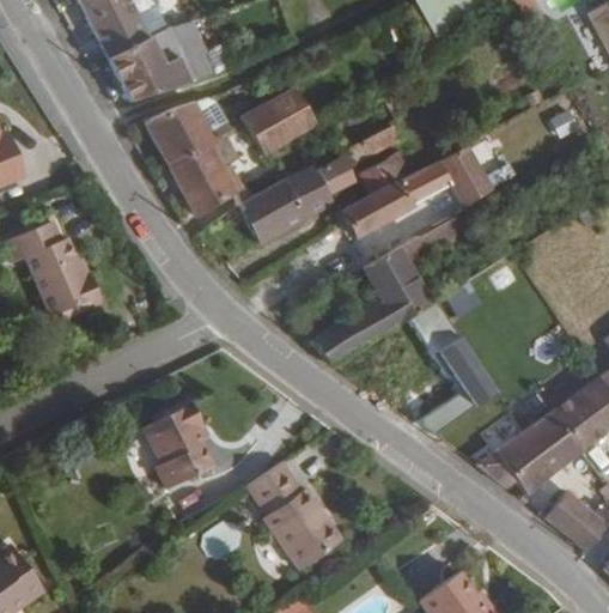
[(132,0),(78,0),(109,60),(175,26),(172,20),(164,25),(163,22),(146,29),(132,0)]
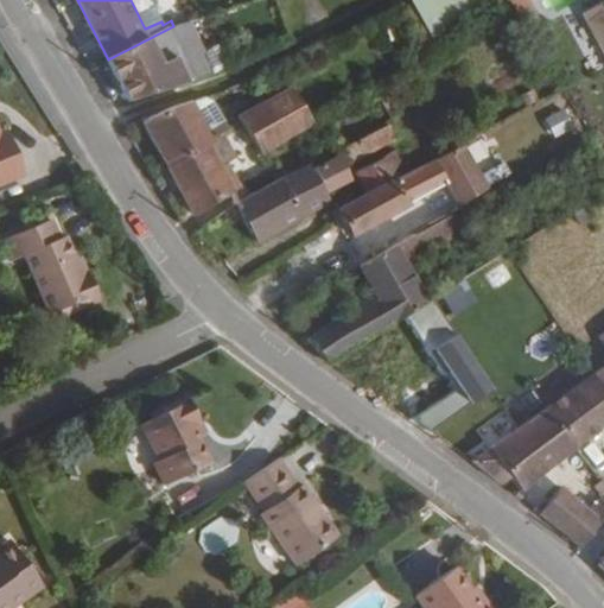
[(508,5),(504,0),(463,0),(477,24),(508,5)]
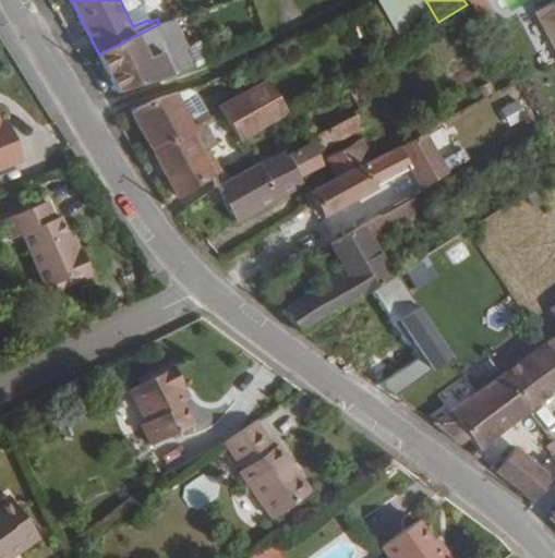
[(486,0),(479,0),(475,2),(484,16),(494,11),(486,0)]
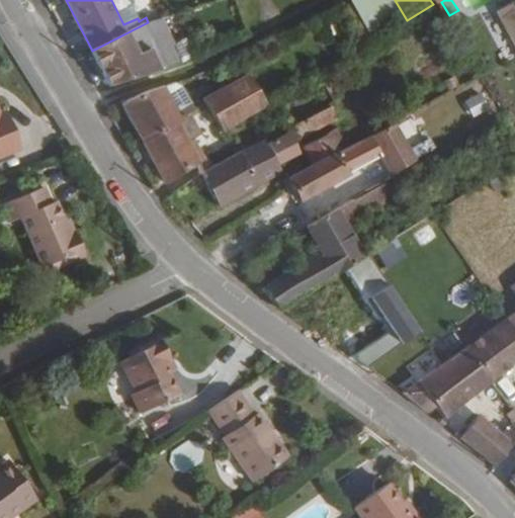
[(514,5),(503,13),(514,33),(514,5)]
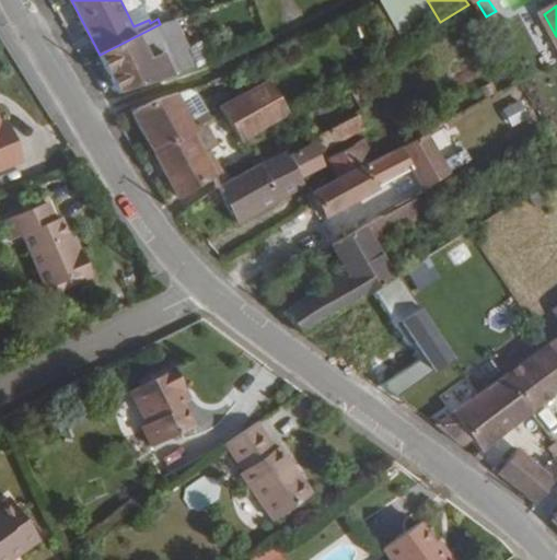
[(201,66),(177,18),(160,24),(100,55),(120,93),(201,66)]
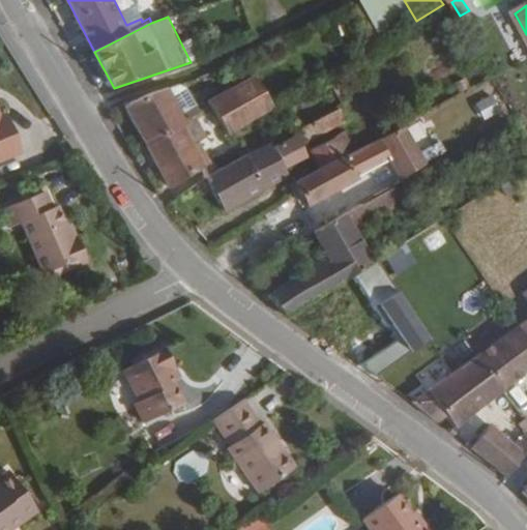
[(229,134),(271,111),(275,109),(257,77),(209,101),(214,109),(229,134)]
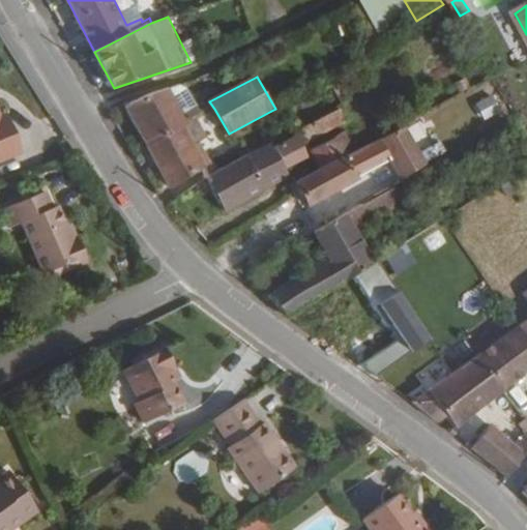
[(172,125),(185,120),(183,116),(169,88),(143,96),(125,106),(148,143),(172,125)]
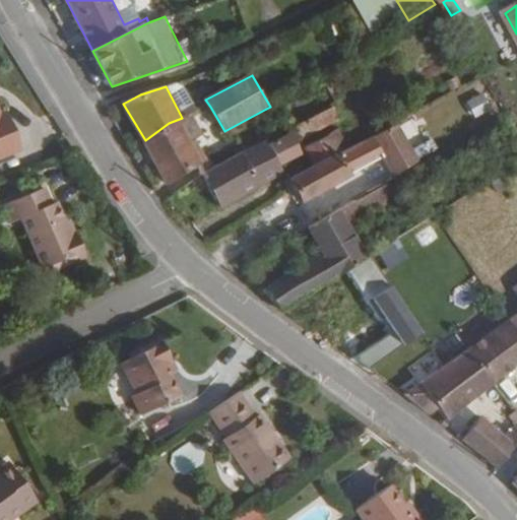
[(465,100),(471,120),(490,114),(482,93),(465,100)]
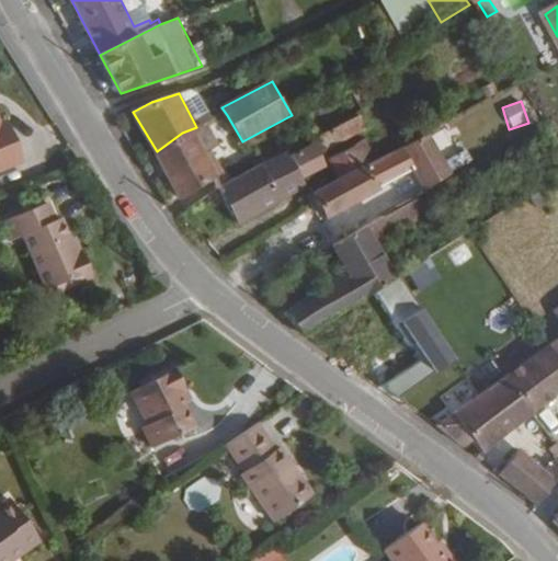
[(209,114),(194,123),(196,127),(206,124),(212,121),(209,114)]
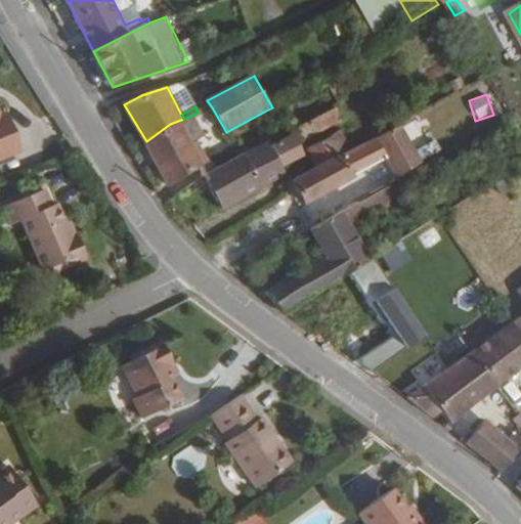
[(342,120),(336,107),(299,127),(305,139),(342,120)]
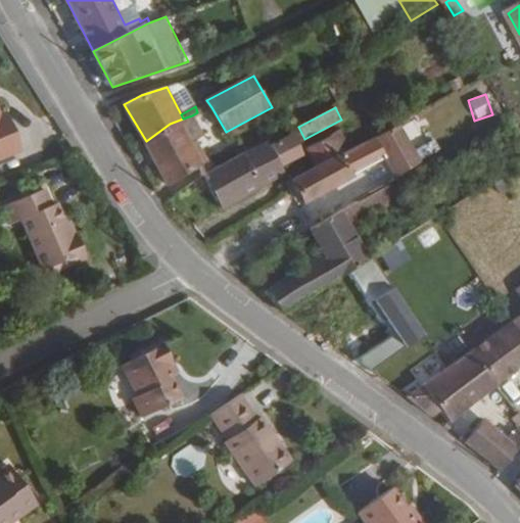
[(2,115),(0,111),(0,157),(24,148),(8,112),(2,115)]
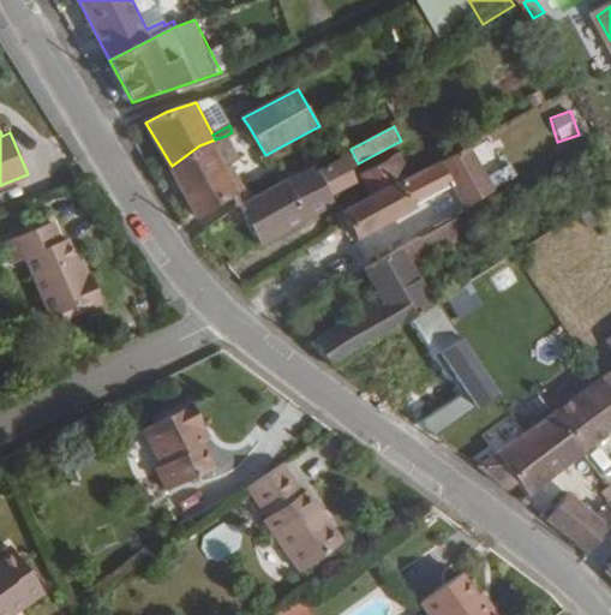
[(233,171),(243,166),(226,136),(215,139),(199,145),(172,166),(199,214),(237,193),(244,190),(233,171)]
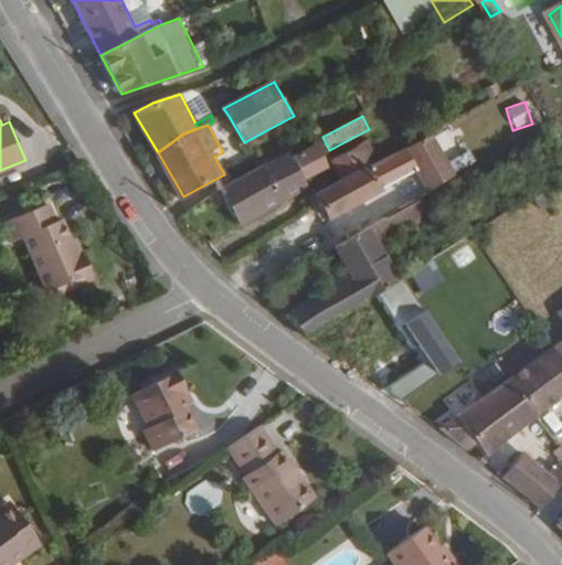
[(439,140),(435,131),(396,151),(401,160),(406,157),(425,190),(449,177),(433,144),(439,140)]
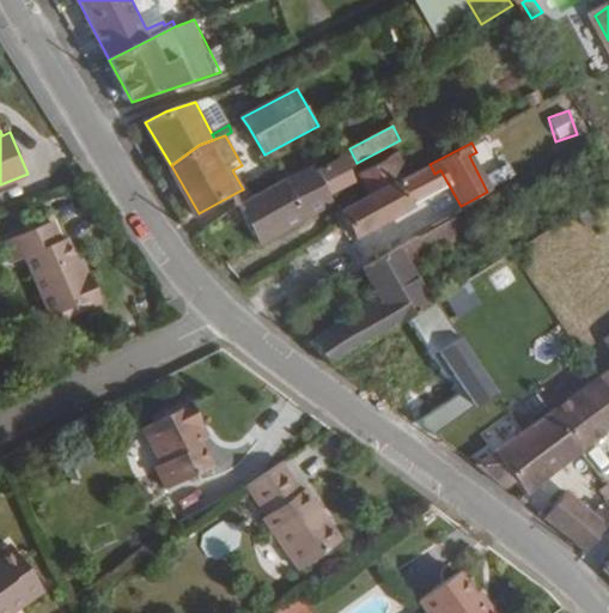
[(401,178),(418,170),(406,147),(361,171),(371,194),(401,178)]
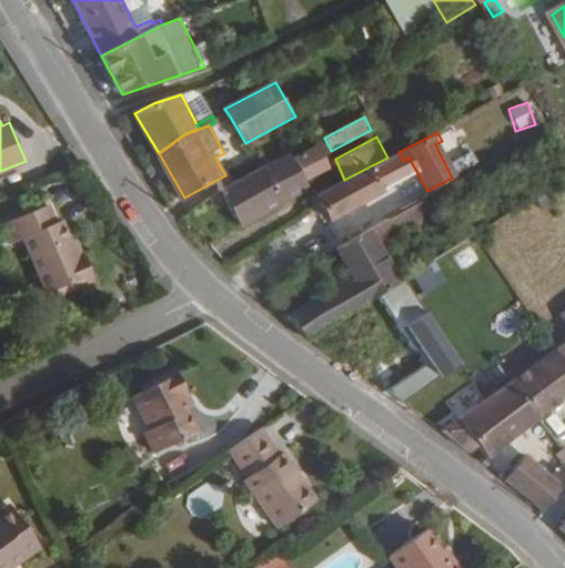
[(305,179),(329,166),(318,145),(295,159),(292,153),(266,168),(283,201),(309,186),(305,179)]
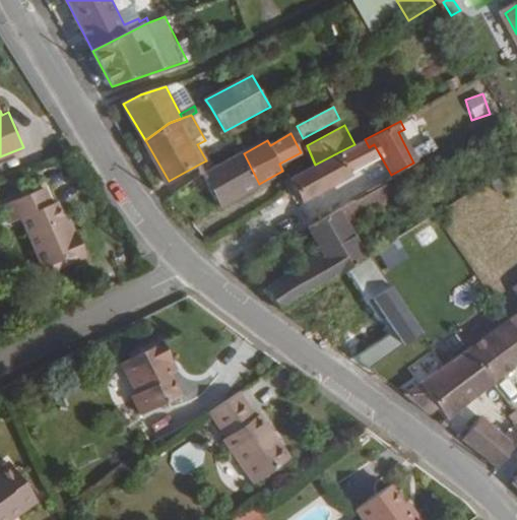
[(304,200),(352,175),(340,151),(315,165),(292,177),(304,200)]
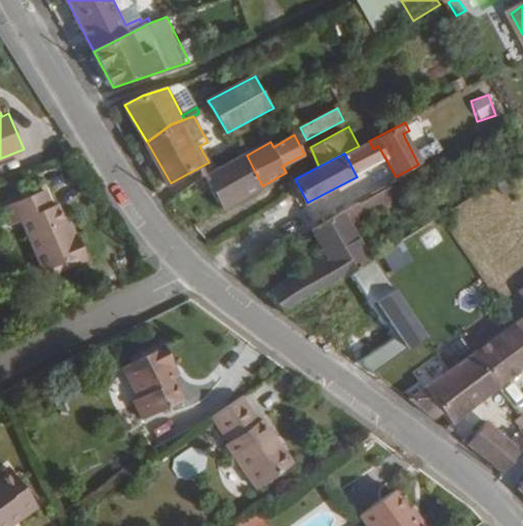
[(262,186),(247,155),(209,176),(226,205),(262,186)]
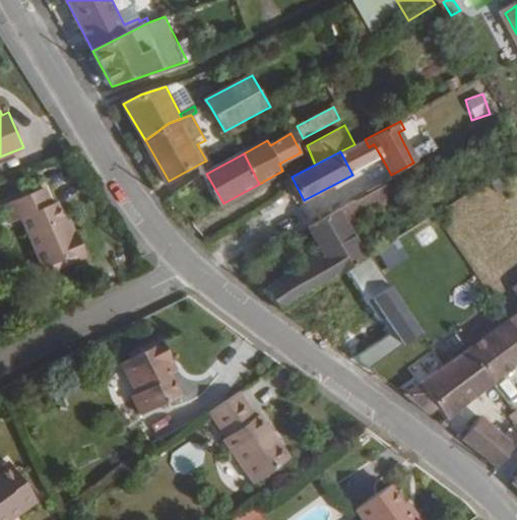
[(20,209),(43,260),(51,257),(59,254),(61,259),(85,248),(75,223),(68,228),(63,213),(55,194),(50,196),(43,180),(0,198),(8,215),(20,209)]
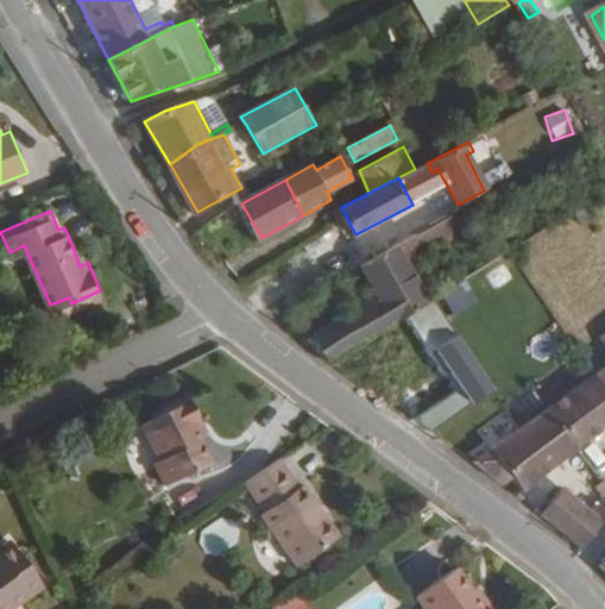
[(454,213),(432,225),(442,245),(443,248),(465,236),(454,213)]
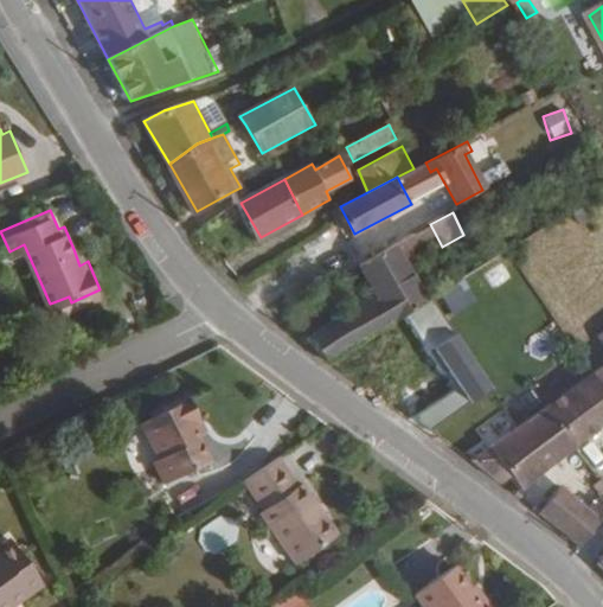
[(310,339),(332,360),(425,301),(406,263),(441,244),(430,224),(363,262),(382,299),(310,339)]
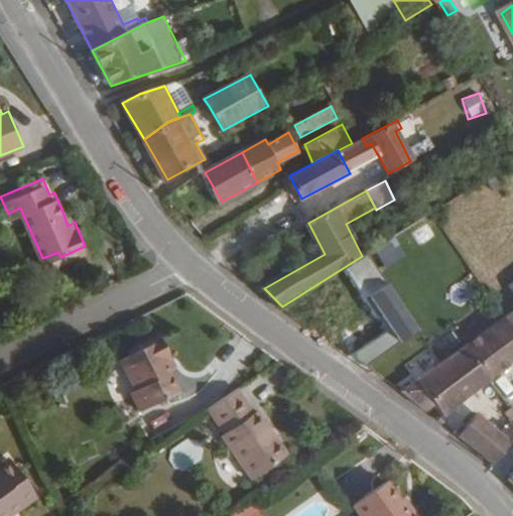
[(62,212),(68,226),(75,222),(69,209),(62,212)]
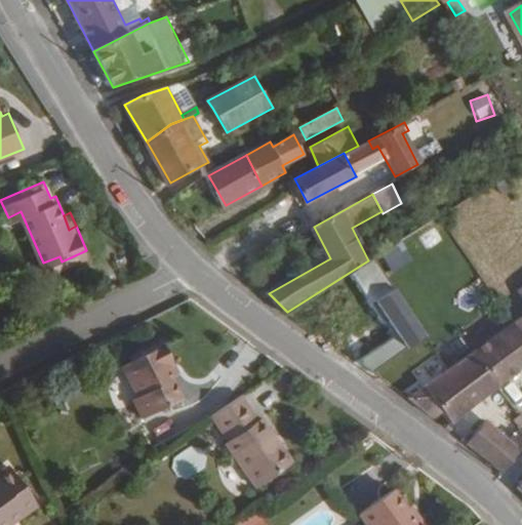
[(436,227),(416,236),(424,252),(443,244),(436,227)]
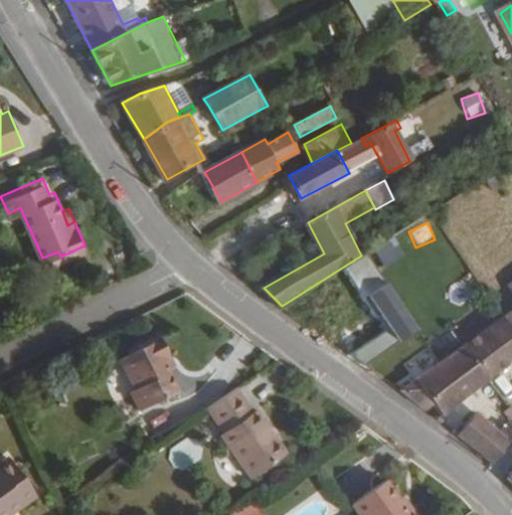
[(379,270),(401,258),(390,236),(368,248),(379,270)]
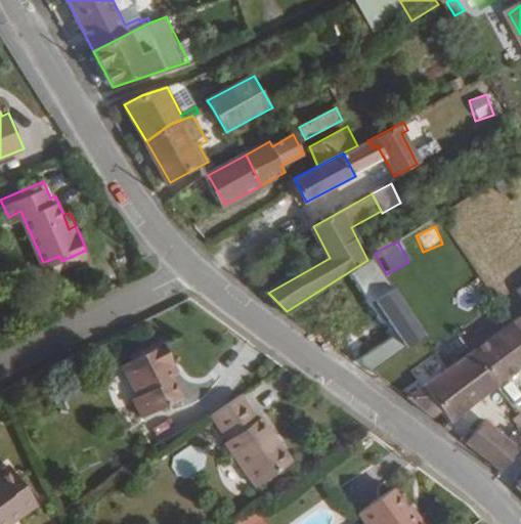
[(51,259),(53,264),(61,261),(59,256),(51,259)]
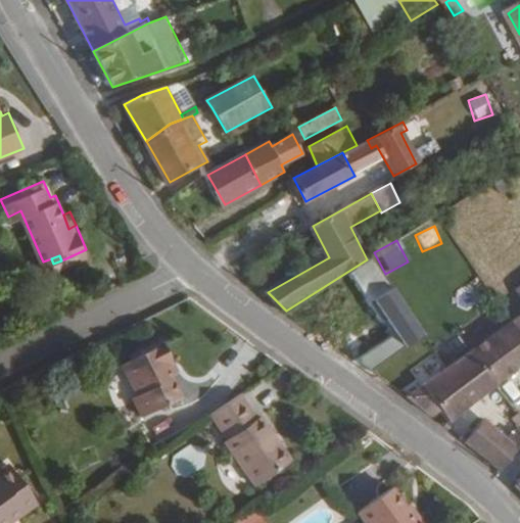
[(519,335),(512,324),(473,351),(500,386),(519,370),(519,335)]
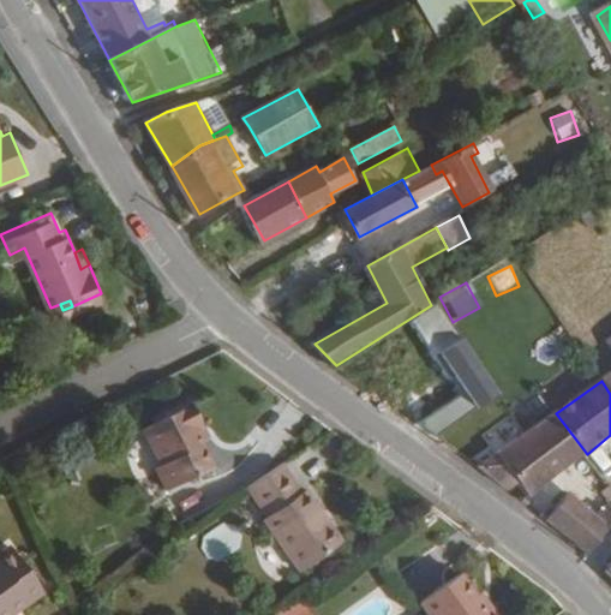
[(171,495),(213,467),(197,443),(190,433),(197,428),(180,404),(154,423),(156,427),(139,439),(162,471),(157,476),(171,495)]
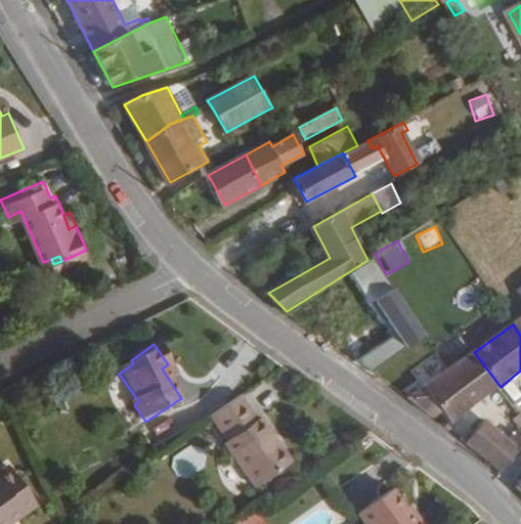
[(450,369),(410,398),(435,418),(442,411),(451,424),(501,387),(474,352),(450,369)]
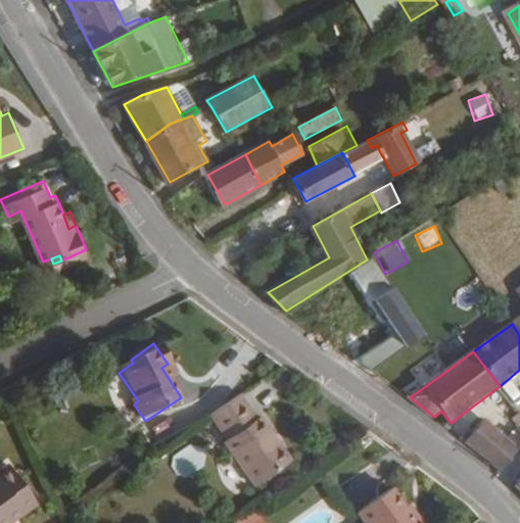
[(168,377),(175,373),(168,364),(161,368),(168,377)]
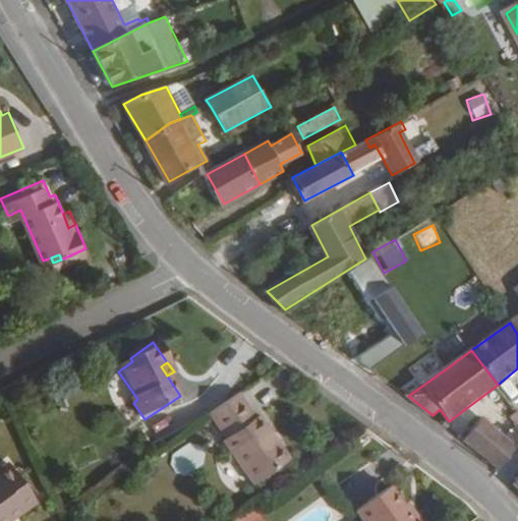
[(257,414),(240,390),(211,410),(229,436),(225,438),(255,482),(292,456),(262,411),(257,414)]
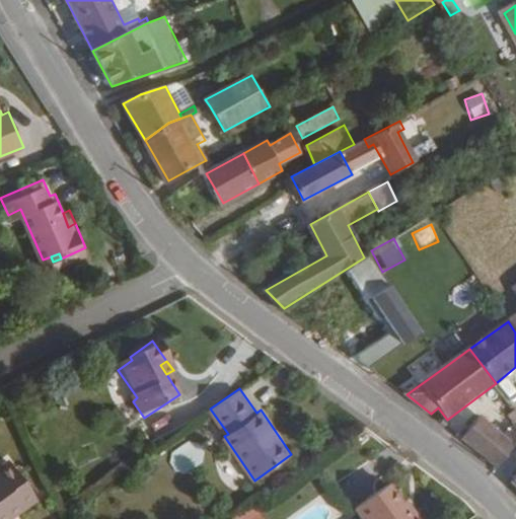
[(515,428),(504,439),(483,419),(464,439),(499,467),(515,446),(515,428)]
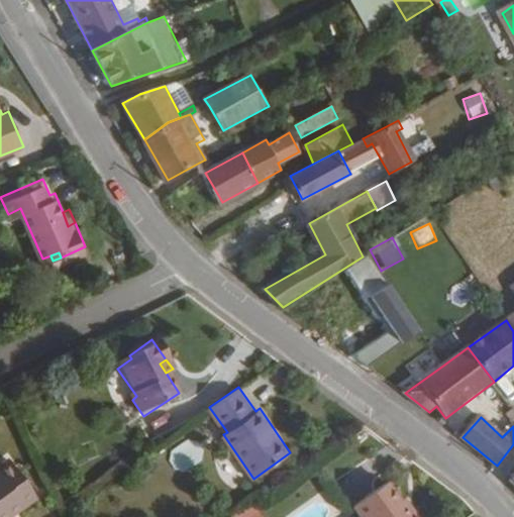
[(0,516),(13,516),(39,500),(11,461),(0,469),(0,516)]
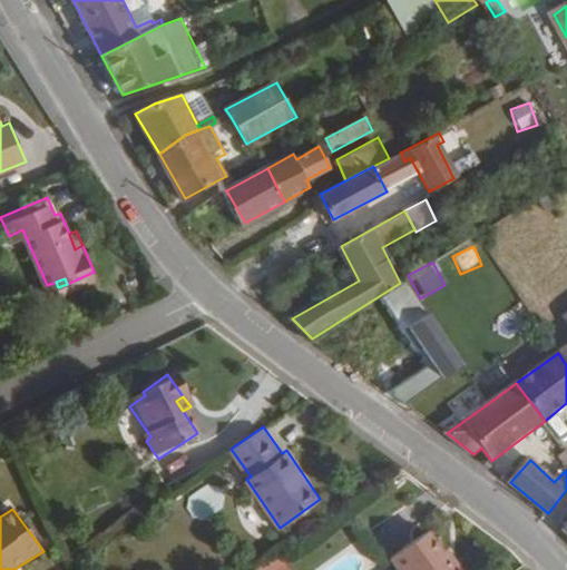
[(449,561),(426,529),(389,556),(399,569),(462,569),(453,558),(449,561)]
